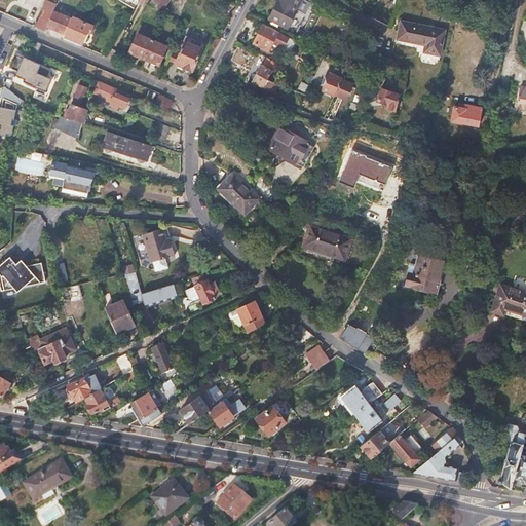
[(171,0),(152,0),(150,5),(163,13),(171,0)]
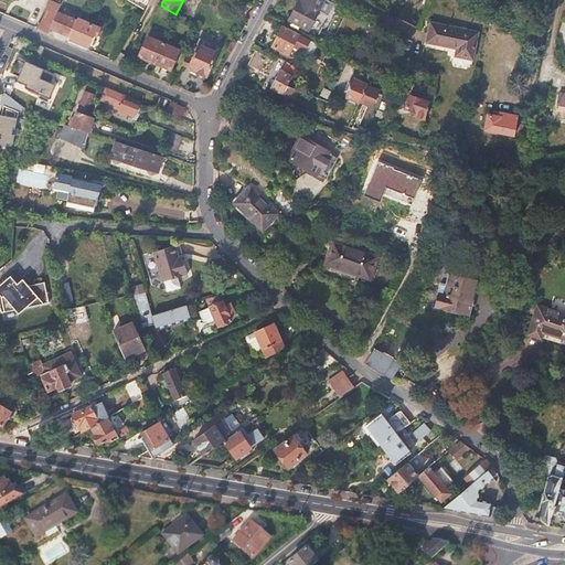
[(324,0),(300,0),(290,19),(309,29),(319,12),(321,14),(323,10),(320,9),(324,0)]
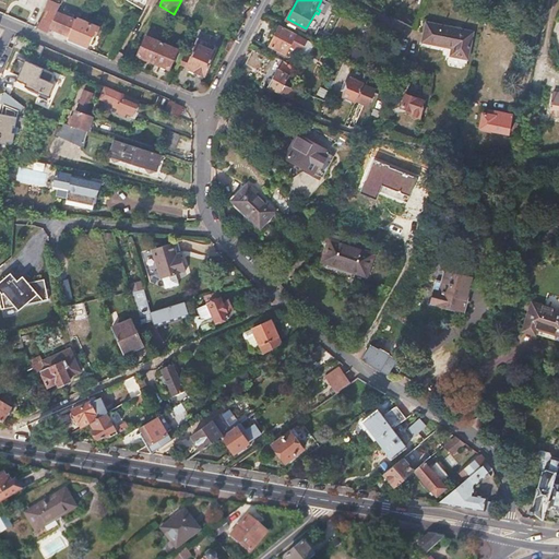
[(39,27),(49,32),(52,26),(57,15),(48,11),(39,27)]
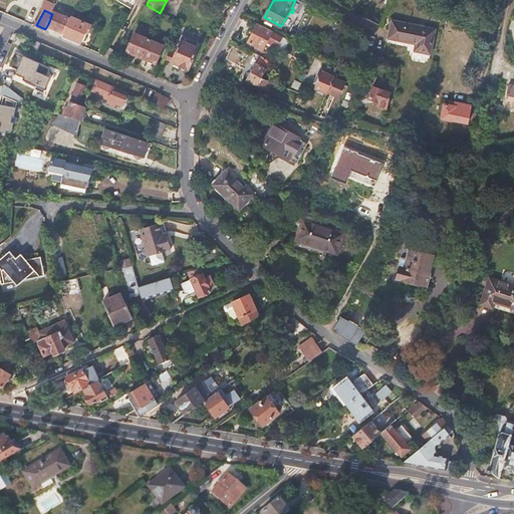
[(69,20),(53,12),(52,14),(48,24),(64,32),(69,20)]
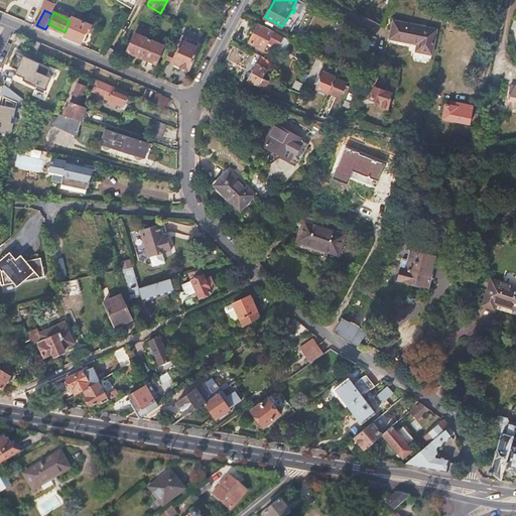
[(90,33),(93,26),(75,18),(72,17),(70,20),(65,32),(62,36),(76,41),(82,44),(87,32),(90,33)]
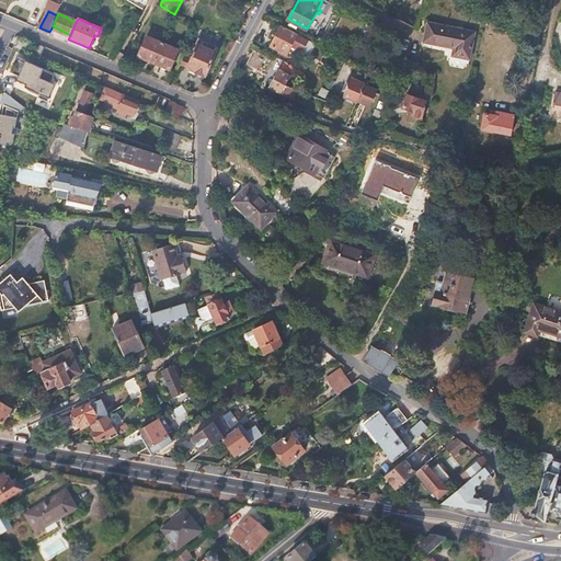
[(454,55),(471,58),(476,31),(428,22),(424,42),(454,47),(454,55)]
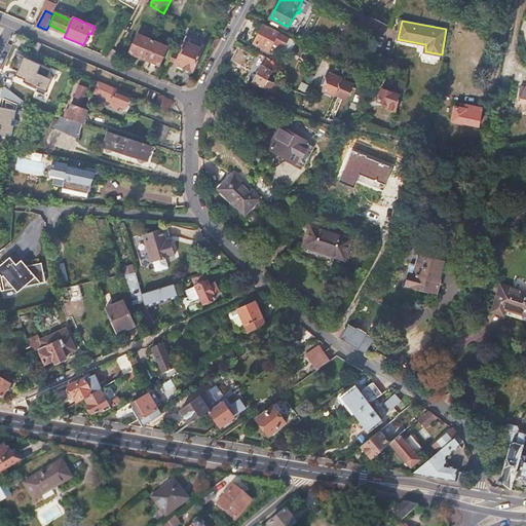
[(285,48),(290,37),(289,36),(283,32),(265,24),(255,42),(263,47),(262,49),(267,52),(273,42),(285,48)]
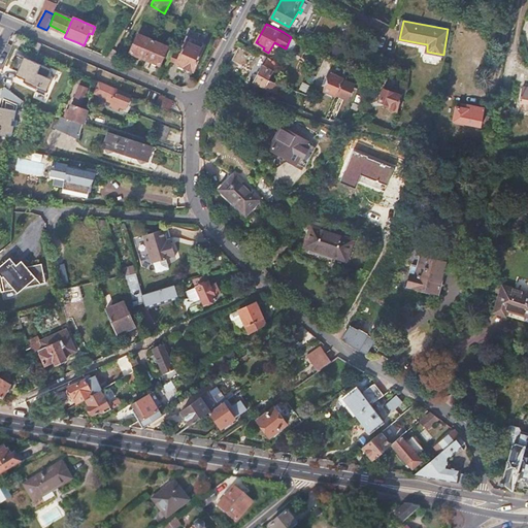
[(132,51),(147,58),(154,42),(155,40),(140,33),(132,51)]
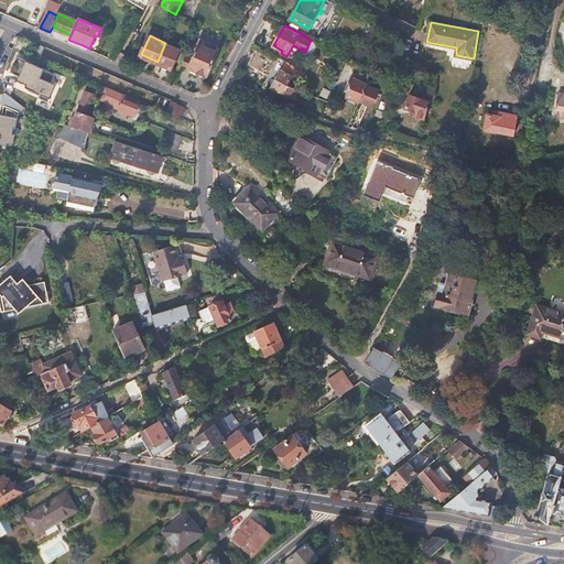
[(44,45),(32,40),(28,52),(40,57),(44,45)]
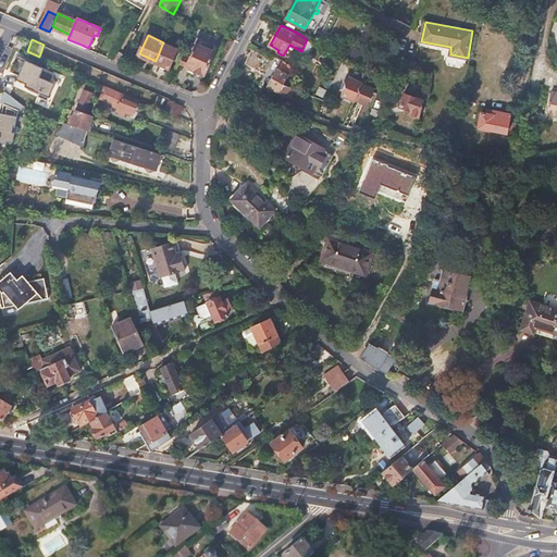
[(197,44),(187,66),(194,70),(193,74),(203,78),(215,51),(213,50),(215,46),(207,41),(206,47),(197,44)]
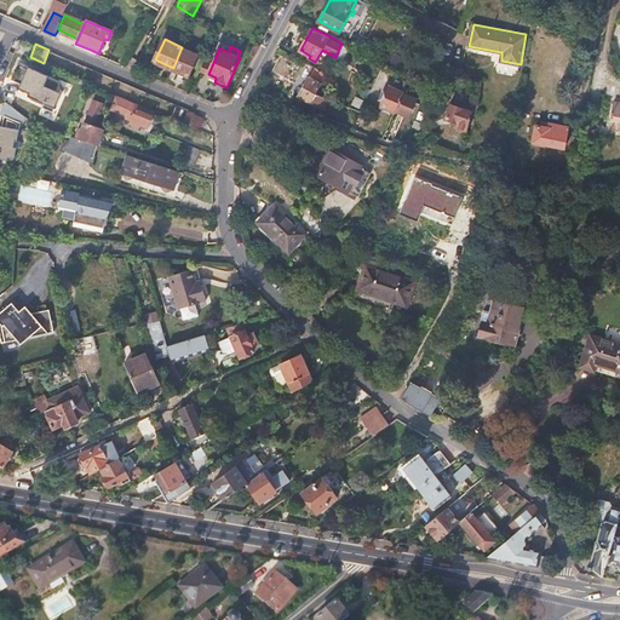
[(181,50),(173,68),(189,75),(197,55),(182,47),(181,50)]
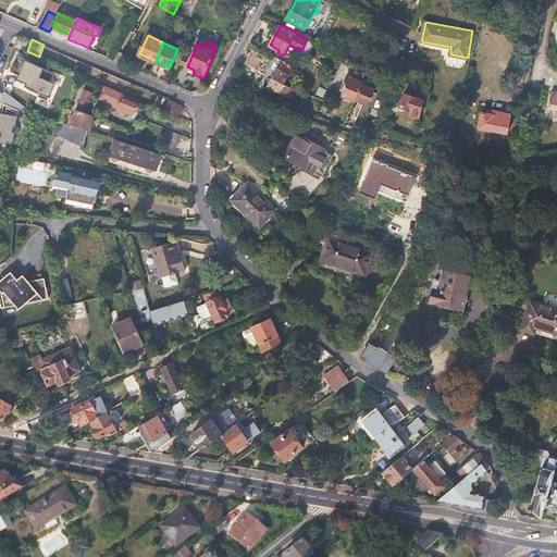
[(274,60),(254,50),(246,64),(267,74),(274,60)]
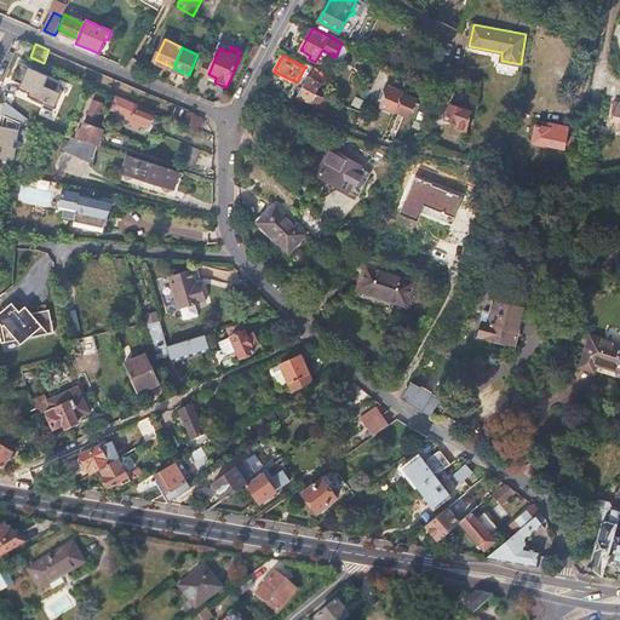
[(21,59),(12,78),(22,82),(19,87),(30,92),(29,95),(45,102),(44,105),(55,110),(63,92),(57,90),(62,80),(30,65),(30,64),(21,59)]
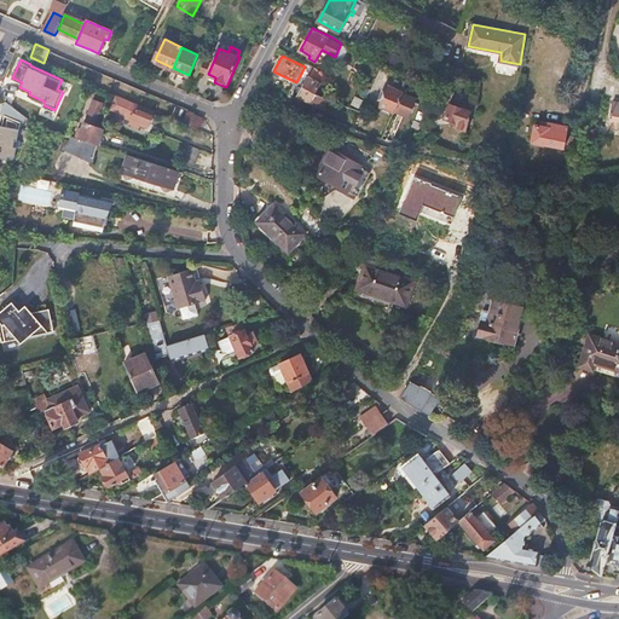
[(324,108),(329,98),(317,93),(328,74),(318,69),(312,79),(308,77),(299,94),(314,103),(324,108)]
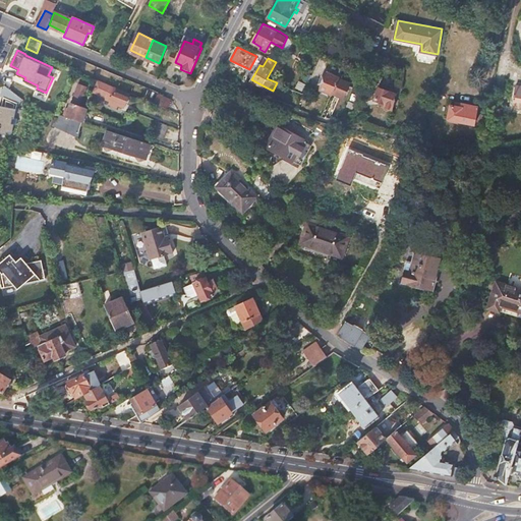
[(331,74),(332,72),(328,70),(325,77),(322,75),(319,82),(322,84),(321,89),(324,91),(323,93),(328,95),(329,93),(332,94),(343,99),(350,83),(339,79),(339,78),(338,77),(331,74)]
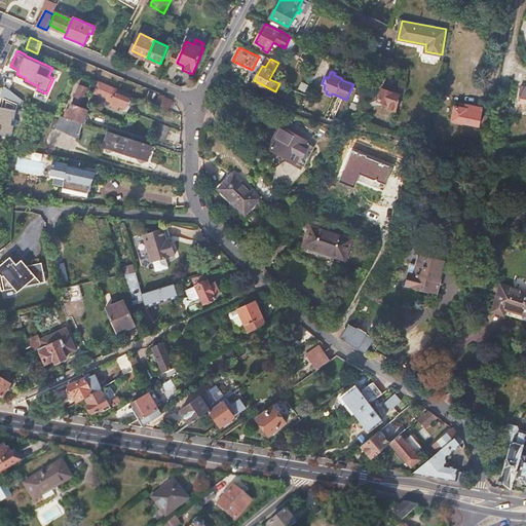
[(125,106),(130,94),(118,87),(115,85),(114,85),(113,84),(100,79),(96,92),(108,98),(108,99),(110,100),(113,101),(120,104),(125,106)]
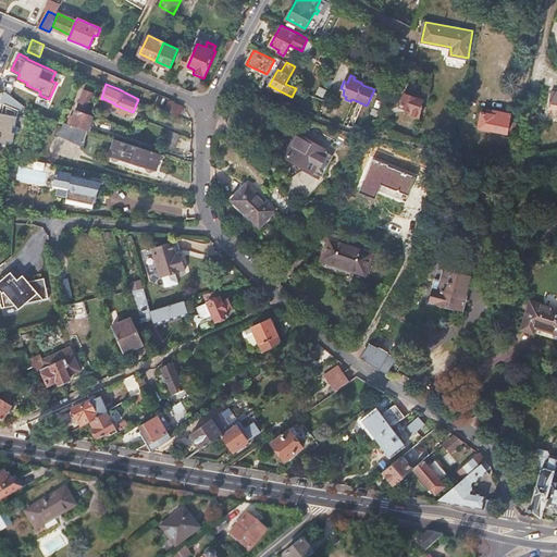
[(72,123),(77,125),(89,130),(95,114),(88,112),(96,91),(86,88),(78,109),(77,108),(75,115),(72,123)]
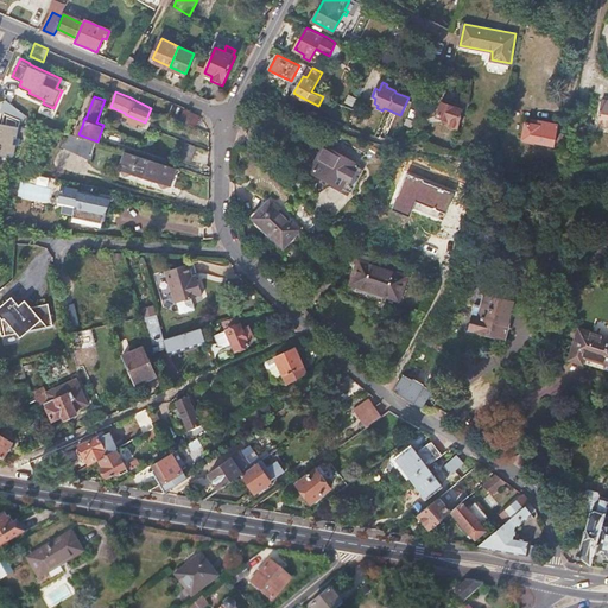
[(444,122),(458,128),(463,109),(461,109),(462,105),(444,99),(438,116),(445,120),(444,122)]
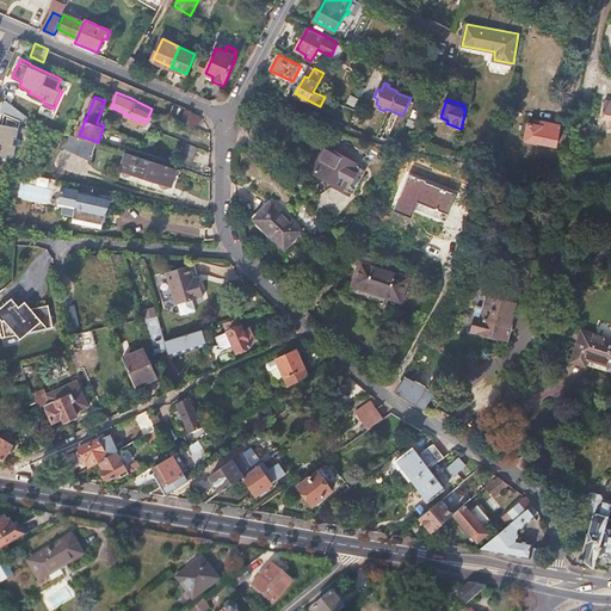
[(11,102),(8,100),(0,113),(4,115),(2,125),(0,124),(0,156),(0,155),(8,156),(8,154),(16,155),(17,144),(19,146),(22,137),(18,137),(22,121),(19,119),(24,112),(11,102)]
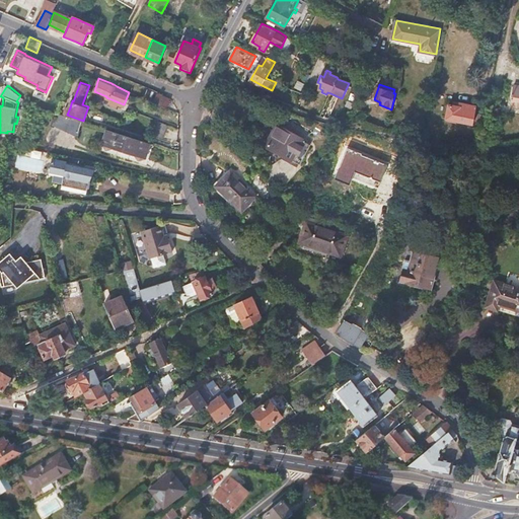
[(158,91),(149,87),(145,97),(154,101),(158,93),(158,91)]
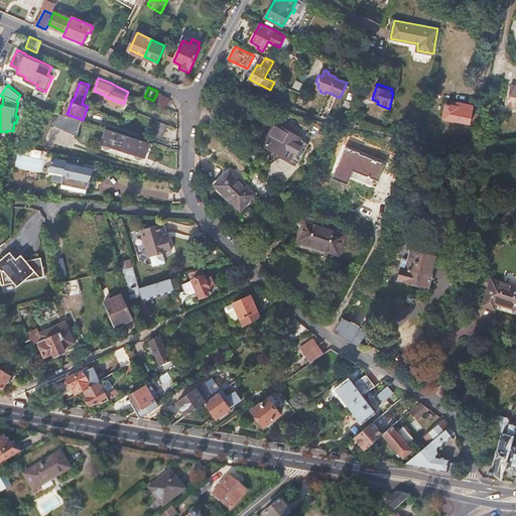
[(157,93),(153,101),(159,104),(166,106),(169,98),(157,93)]
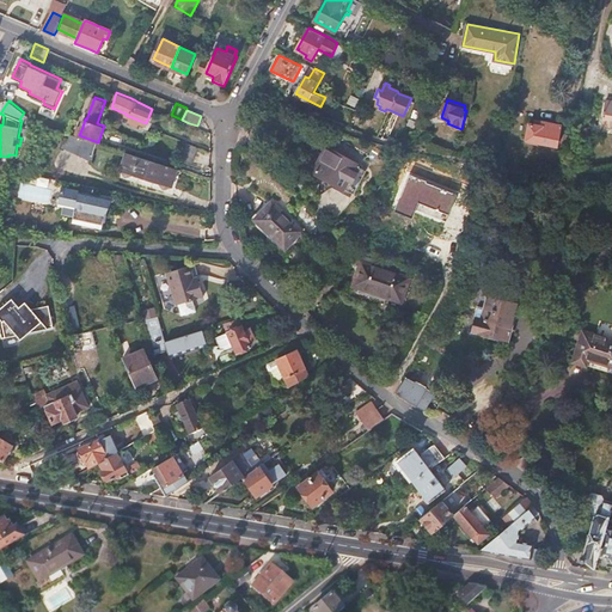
[(562,127),(536,120),(534,124),(530,124),(526,140),(558,146),(562,127)]
